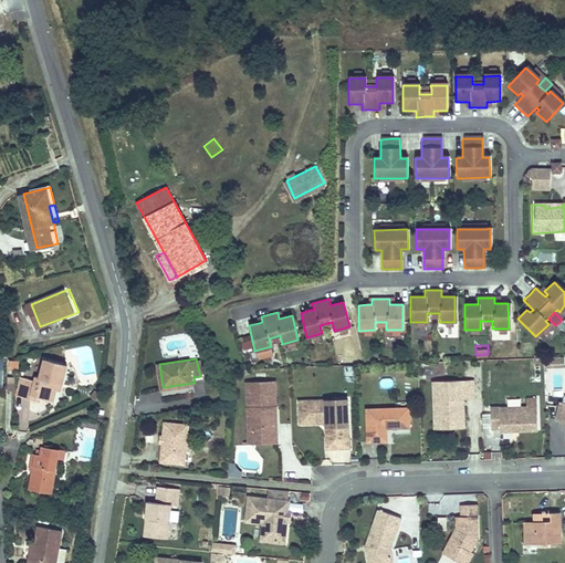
[(27,378),(21,397),(29,399),(30,395),(38,397),(51,402),(54,391),(56,384),(61,385),(65,366),(44,361),(40,376),(34,375),(33,381),(27,378)]
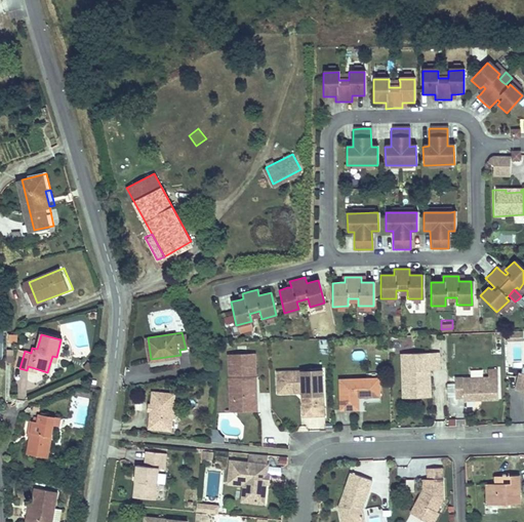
[(15,366),(19,368),(25,351),(19,350),(15,366)]
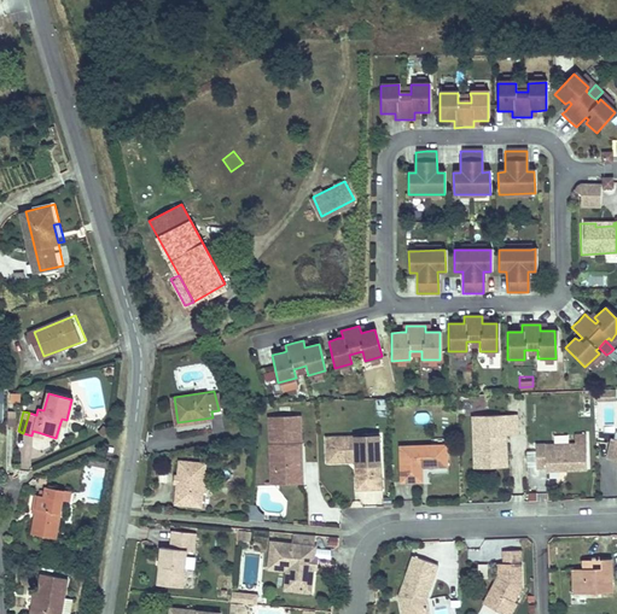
[(269,414),(271,451),(278,451),(279,466),(287,466),(287,478),(302,477),(302,443),(295,444),(294,411),(269,414)]
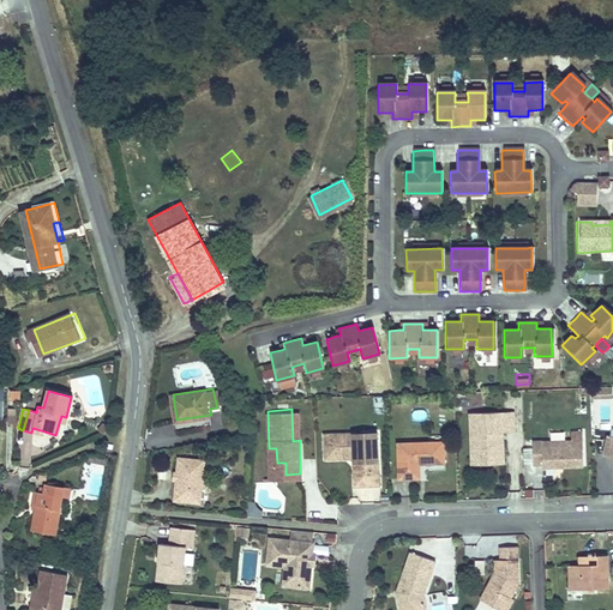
[(469,414),(470,447),(479,456),(500,454),(500,434),(510,433),(510,412),(469,414)]
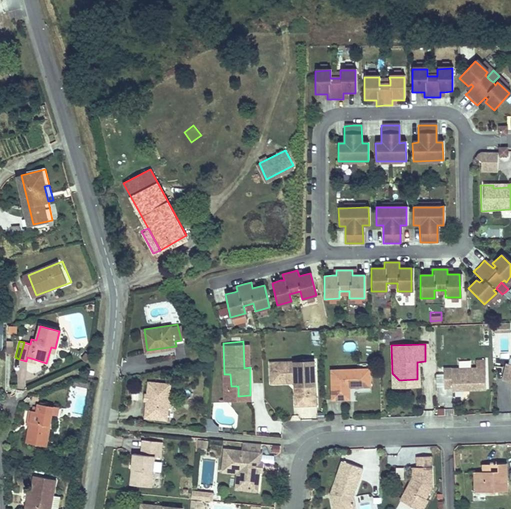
[(311,356),(269,358),(270,380),(291,379),(292,402),(313,402),(311,356)]
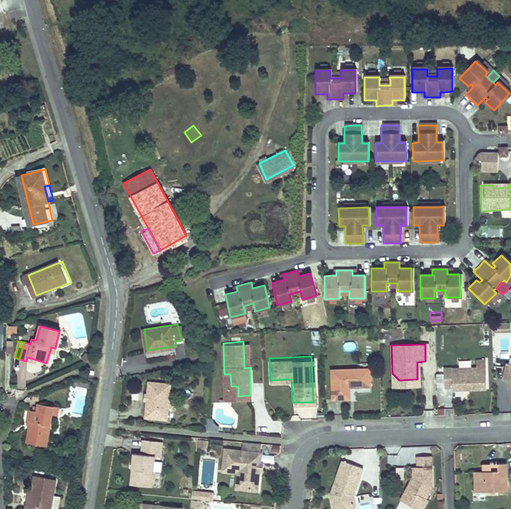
[(481,362),(440,363),(441,382),(448,382),(448,386),(482,384),(481,362)]
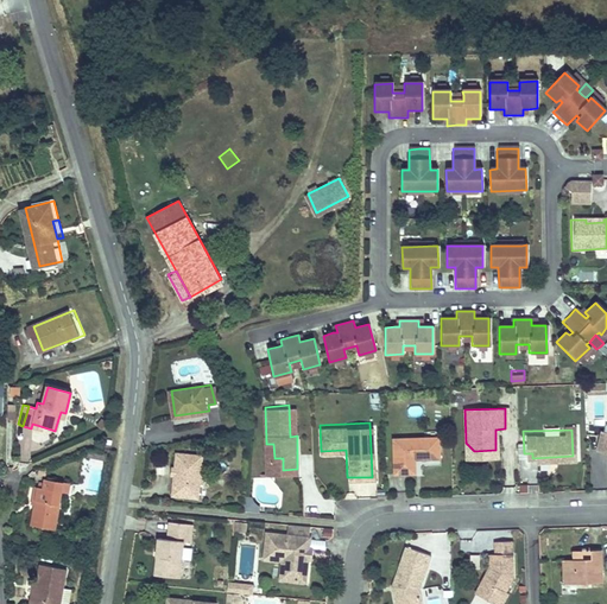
[(593,450),(606,452),(606,433),(598,432),(593,450)]
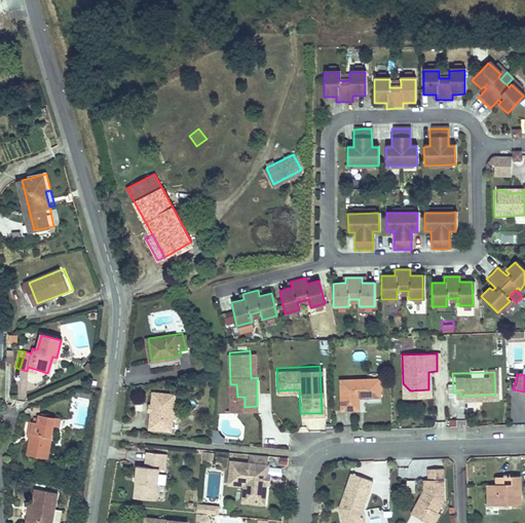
[(354,409),(354,403),(353,394),(376,393),(376,377),(364,377),(335,378),(336,409),(354,409)]
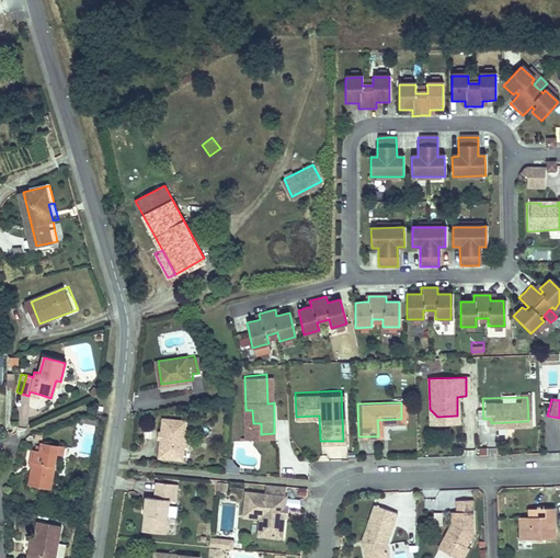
[(437,417),(430,409),(430,424),(457,423),(457,416),(437,417)]
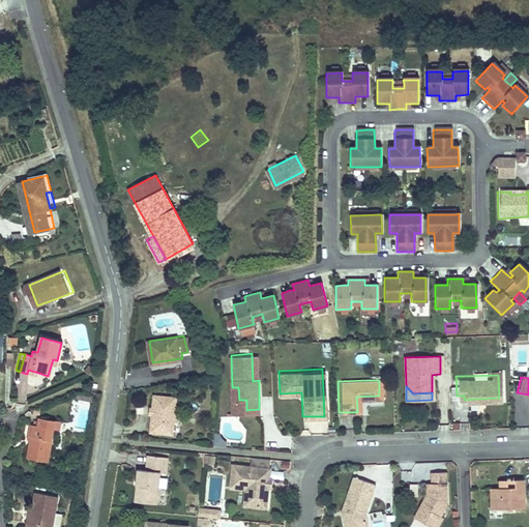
[(238,387),(232,387),(233,410),(246,410),(246,400),(239,400),(238,387)]
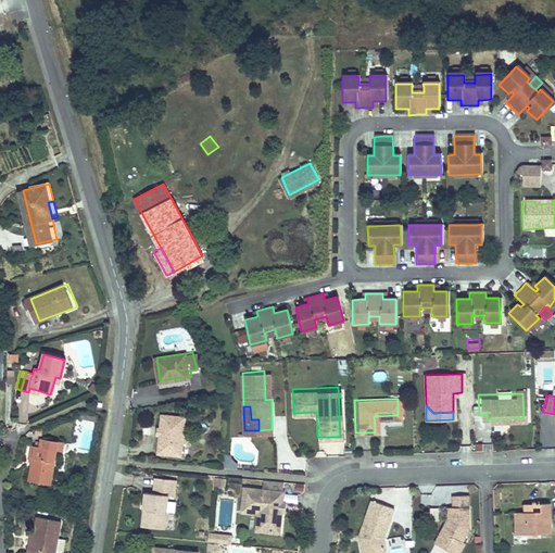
[(164,411),(160,449),(180,451),(185,413),(164,411)]
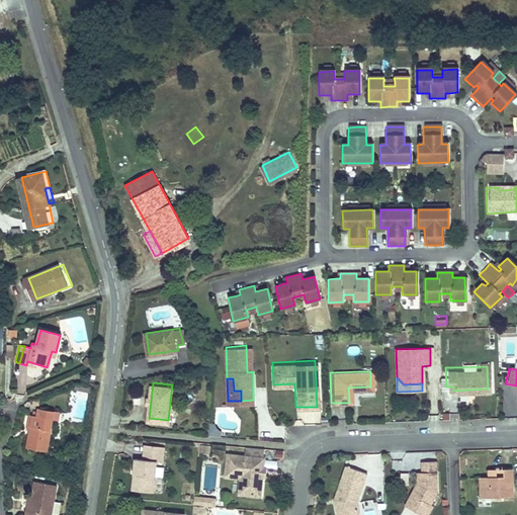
[(75,415),(84,417),(87,396),(78,394),(75,415)]
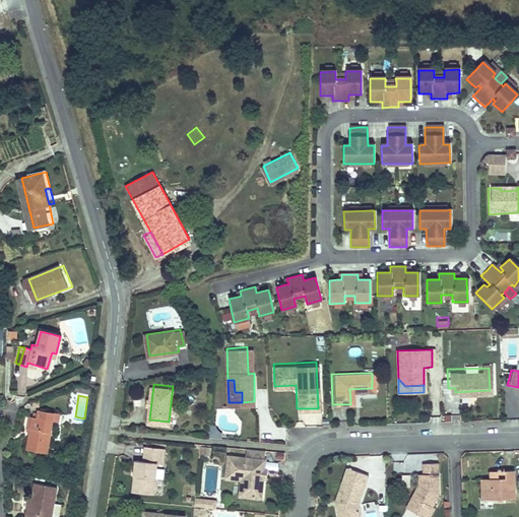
[(47,452),(51,431),(53,419),(58,421),(59,413),(38,409),(37,416),(31,415),(26,449),(47,452)]
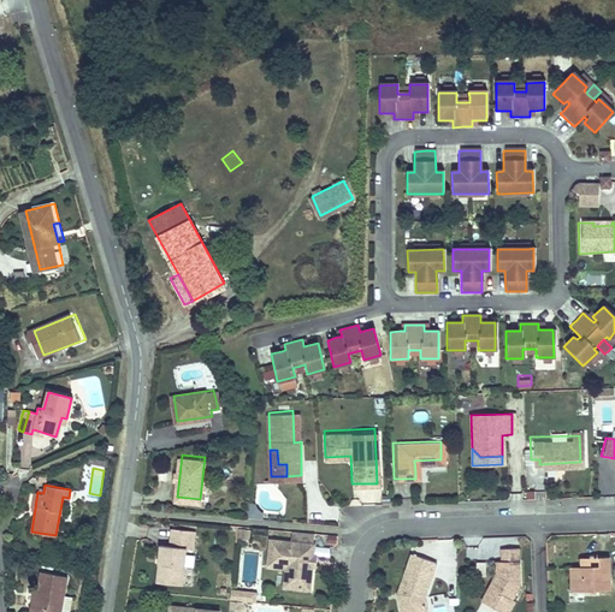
[(248,526),(237,523),(236,533),(248,535),(248,526)]
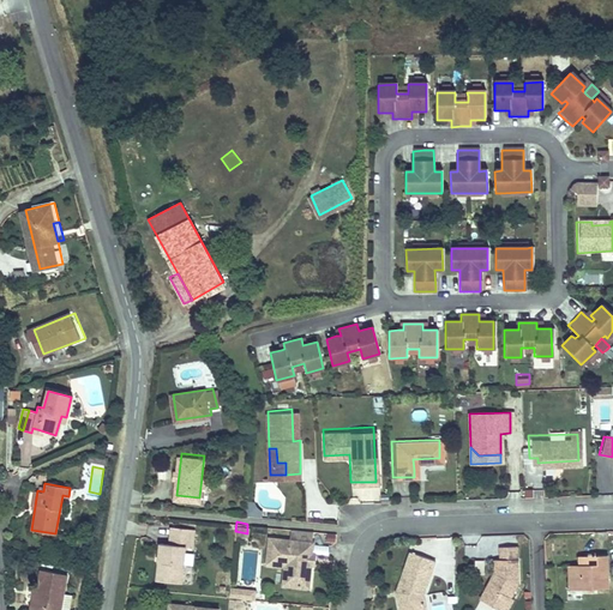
[(160,538),(156,575),(182,578),(186,541),(191,542),(192,525),(170,523),(169,539),(160,538)]
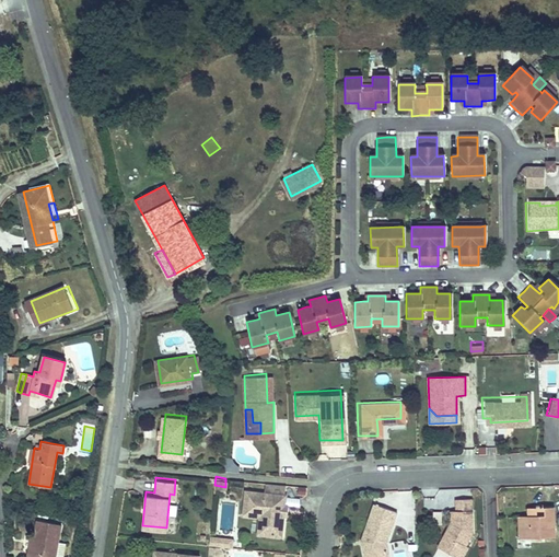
[(244,507),(258,508),(266,509),(264,529),(281,530),(286,489),(246,485),(244,507)]
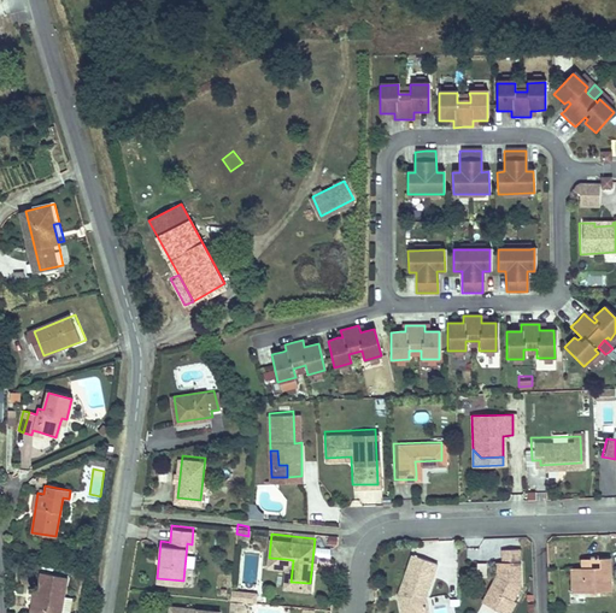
[(494,583),(486,602),(506,609),(512,594),(510,593),(517,576),(516,543),(498,543),(498,556),(493,558),(493,573),(494,583)]
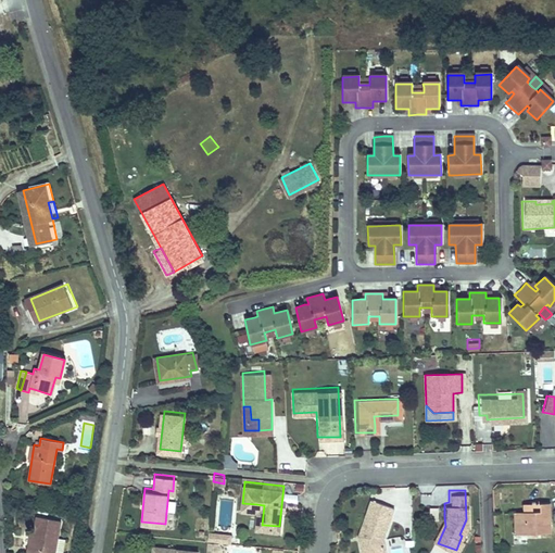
[(362,537),(356,538),(360,552),(374,552),(385,550),(380,531),(391,504),(368,497),(358,524),(364,527),(362,537)]
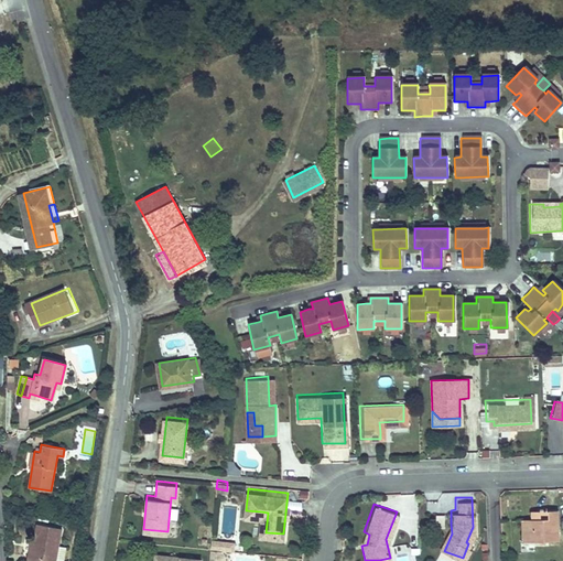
[(544,520),(530,520),(518,520),(519,539),(554,538),(553,508),(544,508),(544,520)]
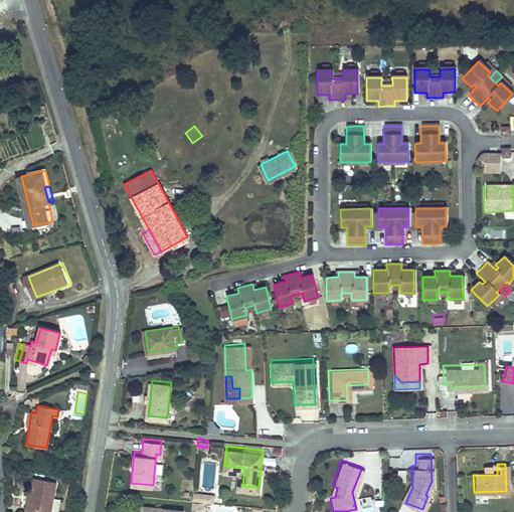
[(483,465),(484,475),(497,475),(497,464),(483,465)]
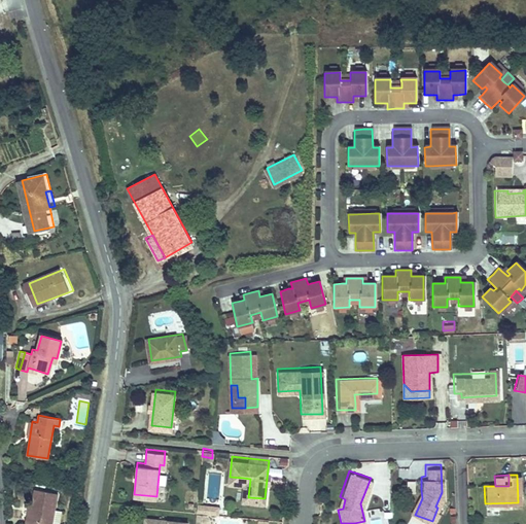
[(250,479),(243,478),(240,496),(248,497),(250,479)]
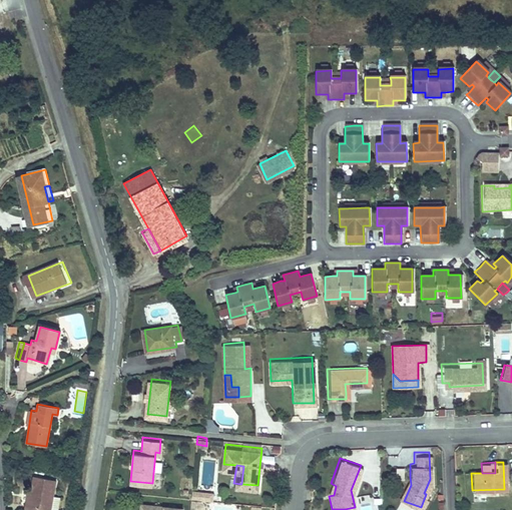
[(29,504),(25,504),(24,509),(39,509),(40,507),(50,509),(55,478),(34,474),(31,490),(29,504)]
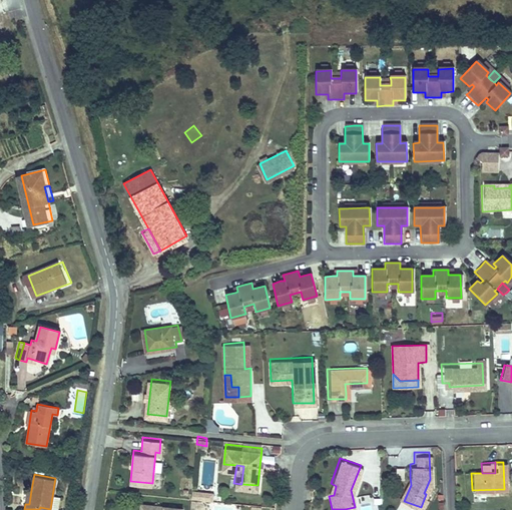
[(399,499),(404,501),(411,485),(410,477),(406,483),(399,499)]
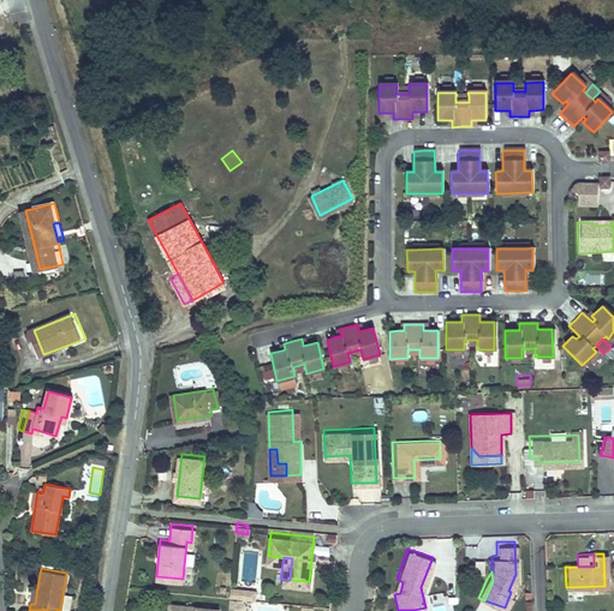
[(230,582),(230,591),(244,593),(245,583),(230,582)]
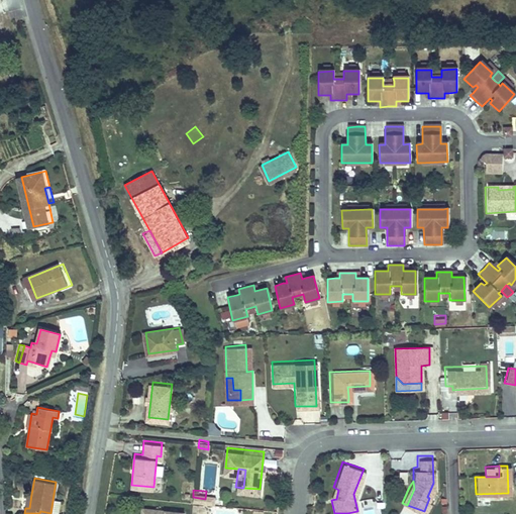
[(206,491),(205,499),(213,500),(214,492),(206,491)]
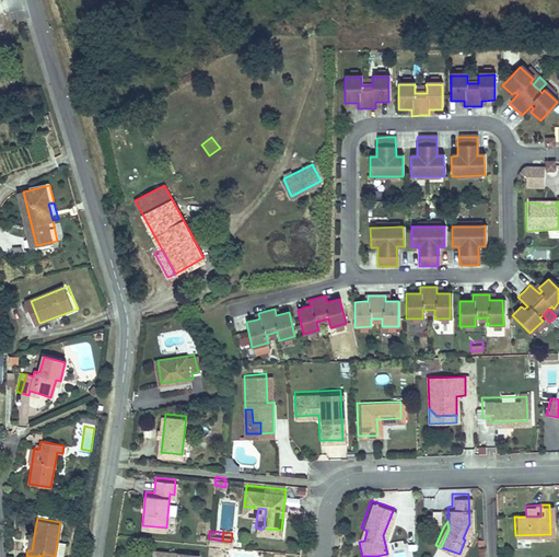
[(219,541),(209,540),(208,555),(217,556),(219,541)]
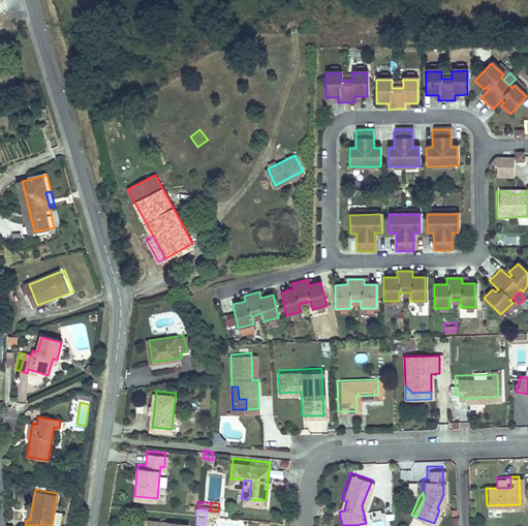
[(148,517),(146,525),(186,525),(187,521),(148,517)]
